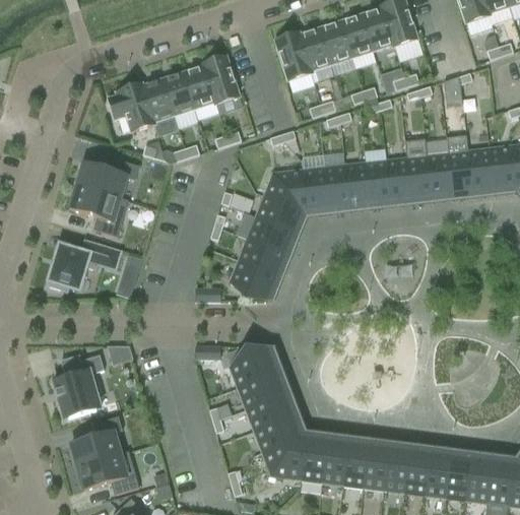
[(381,8),(392,43),(393,46),(415,39),(403,0),(396,0),(380,5),(381,8)]
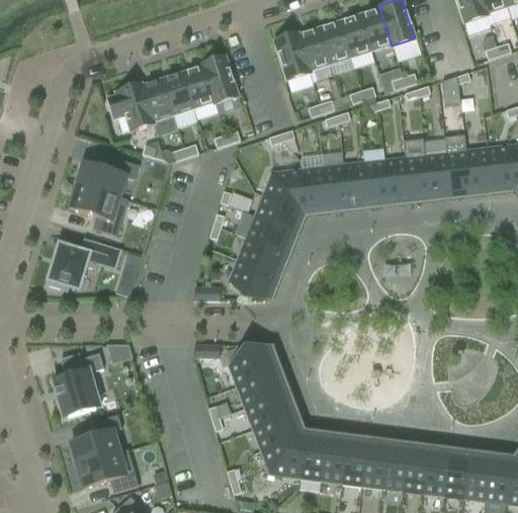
[(486,11),(482,0),(456,0),(464,22),(487,14),(486,11)]
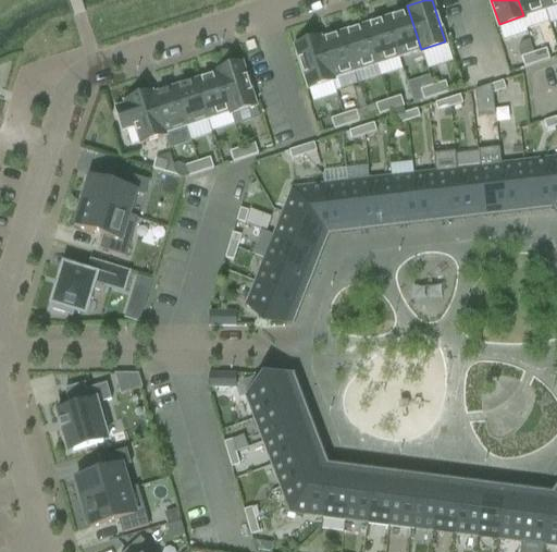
[(518,0),(522,12),(544,5),(542,0),(518,0)]
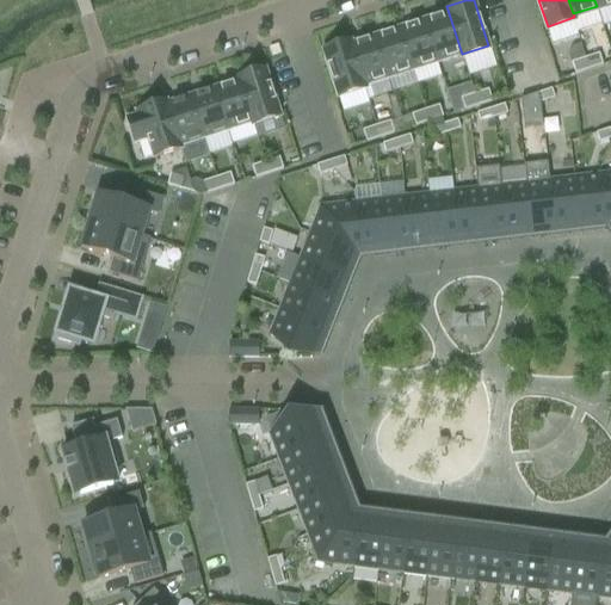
[(448,10),(423,17),(437,59),(461,50),(448,10)]
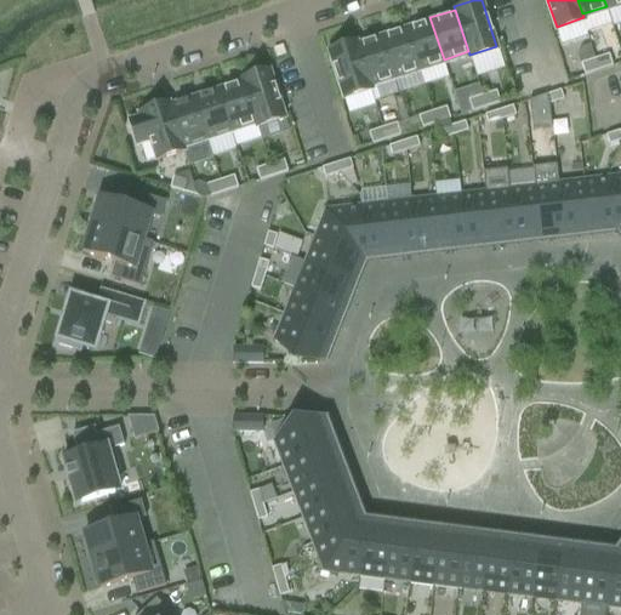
[(429,17),(405,26),(420,67),(444,60),(429,17)]
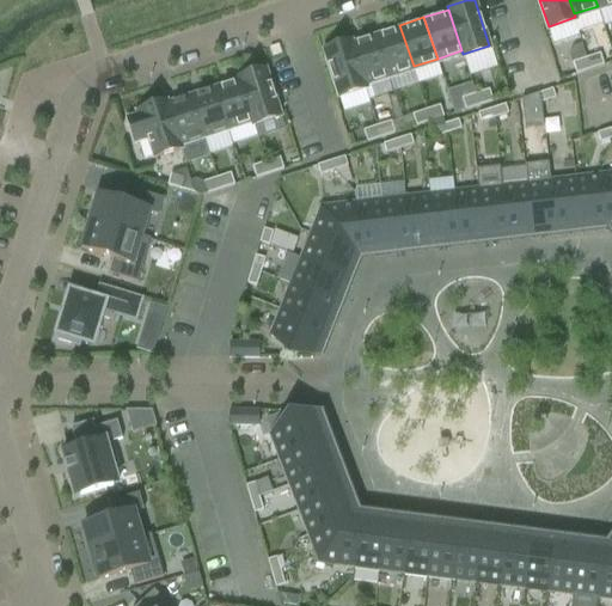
[(399,25),(375,32),(389,74),(414,66),(399,25)]
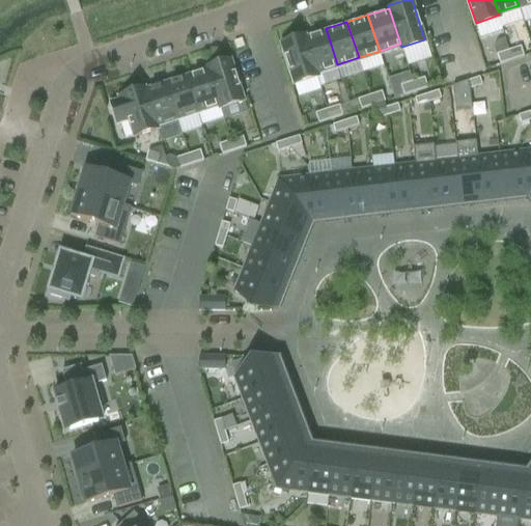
[(326,28),(305,35),(316,71),(337,64),(326,28)]
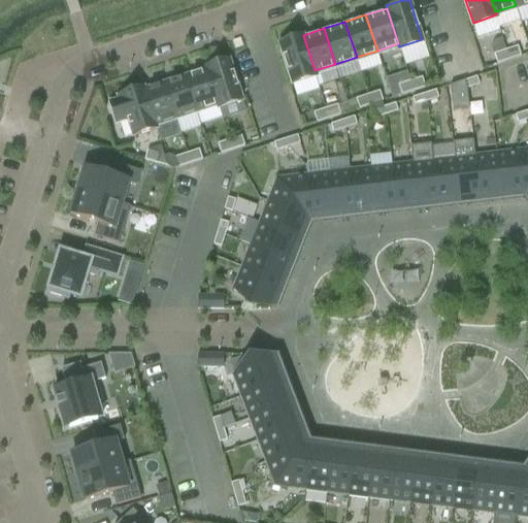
[(315,70),(303,35),(302,32),(278,39),(292,80),(316,73),(315,70)]
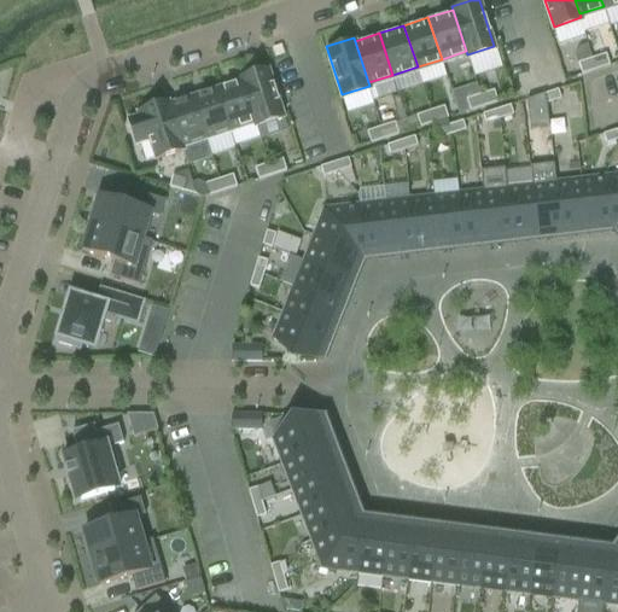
[(606,50),(592,54),(595,66),(610,62),(606,50)]
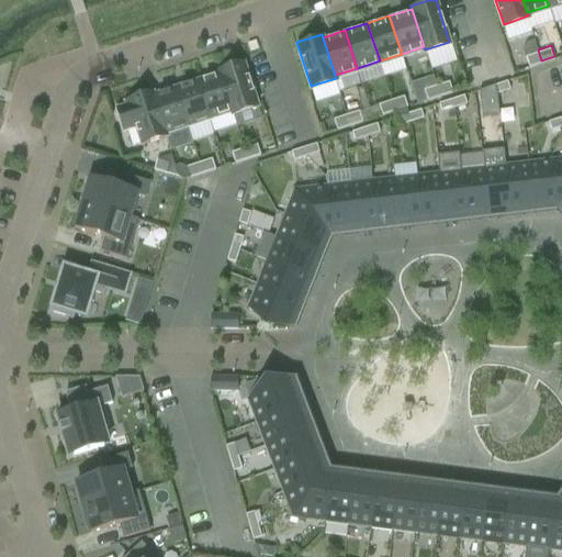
[(538,49),(526,54),(529,64),(541,60),(538,49)]
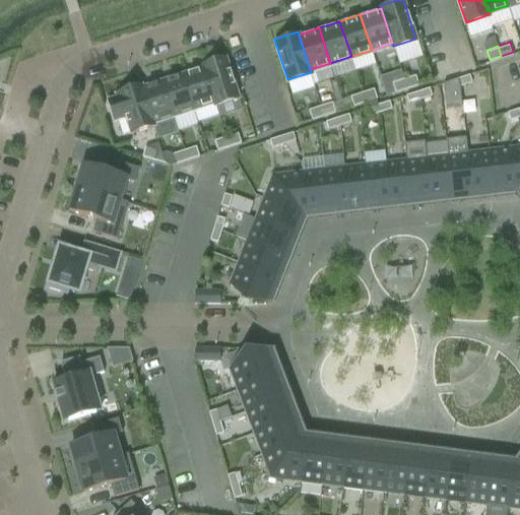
[(203,66),(214,101),(215,104),(238,95),(224,55),(202,63),(203,66)]
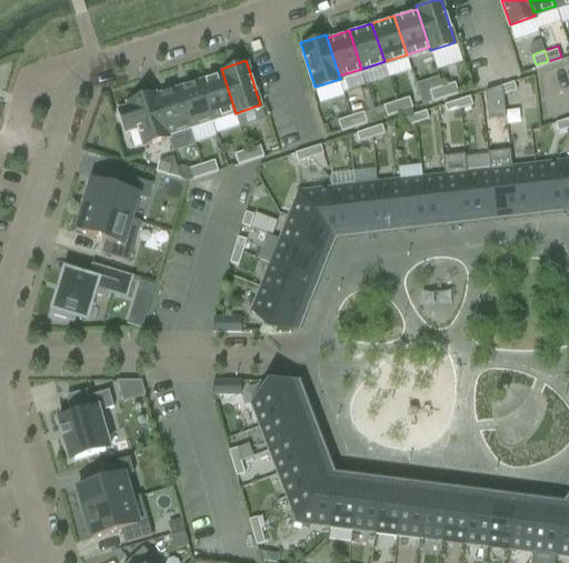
[(222,72),(199,79),(212,117),(235,110),(222,72)]
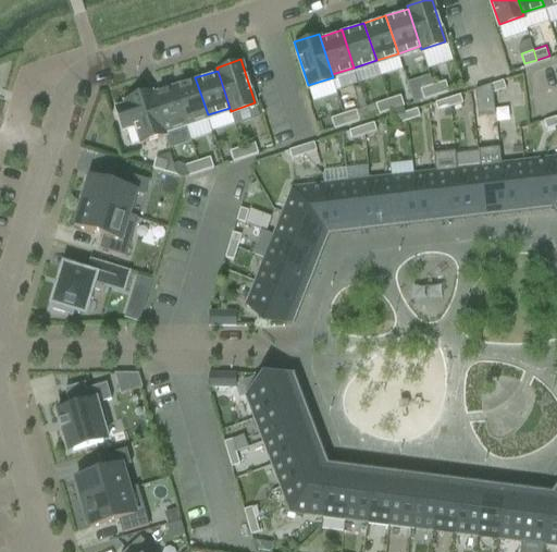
[(195,77),(173,85),(186,122),(208,114),(195,77)]
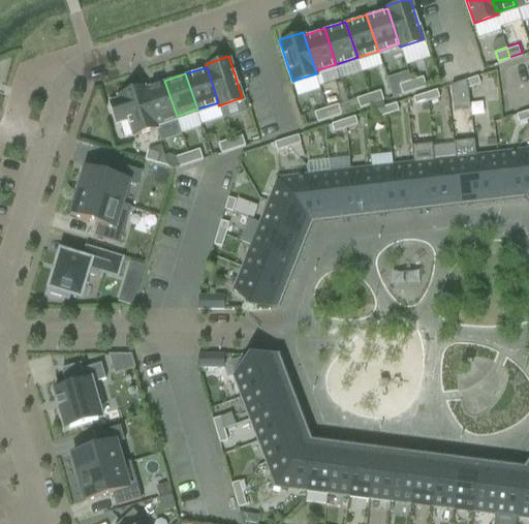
[(423,73),(410,78),(413,88),(426,84),(423,73)]
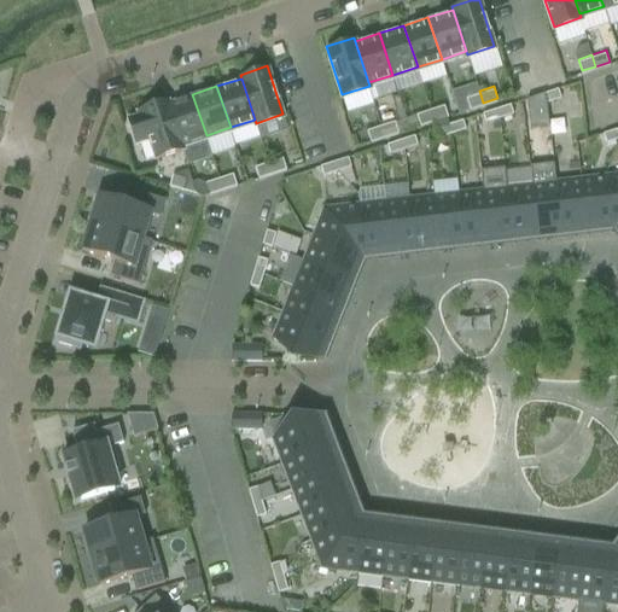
[(543,91),(547,99),(560,94),(558,86),(543,91)]
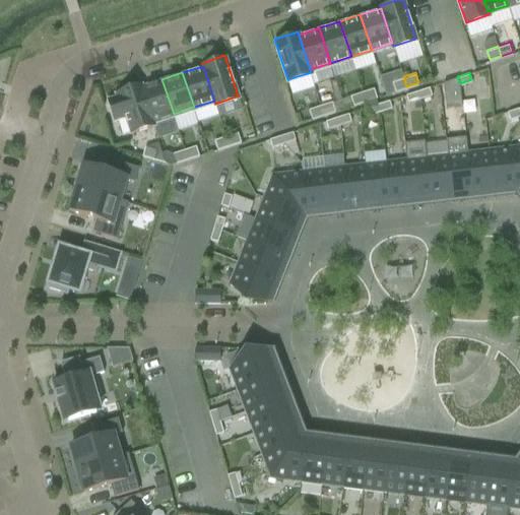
[(406,86),(403,76),(392,80),(395,89),(406,86)]
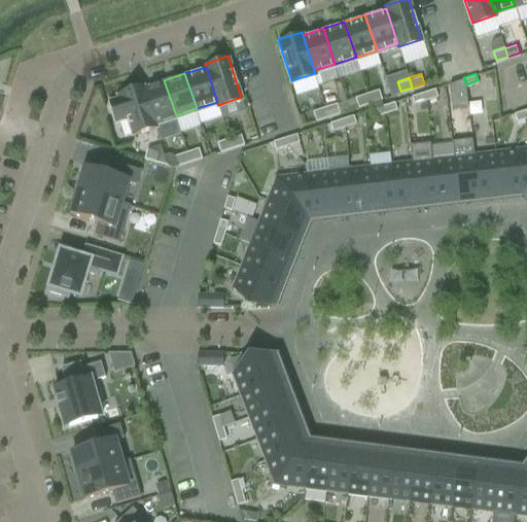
[(467,105),(466,84),(463,77),(452,80),(450,81),(452,106),(467,105)]
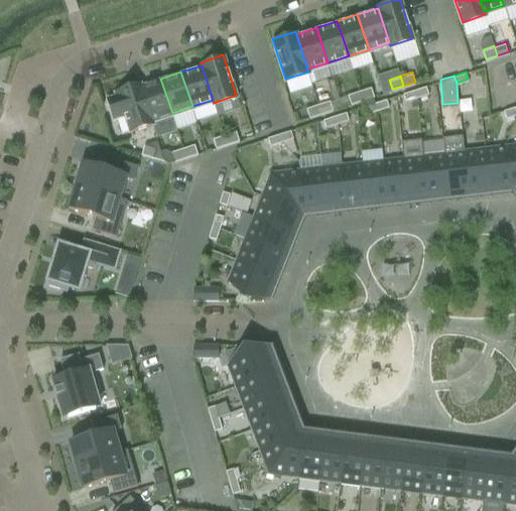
[(160,79),(140,85),(151,119),(172,113),(160,79)]
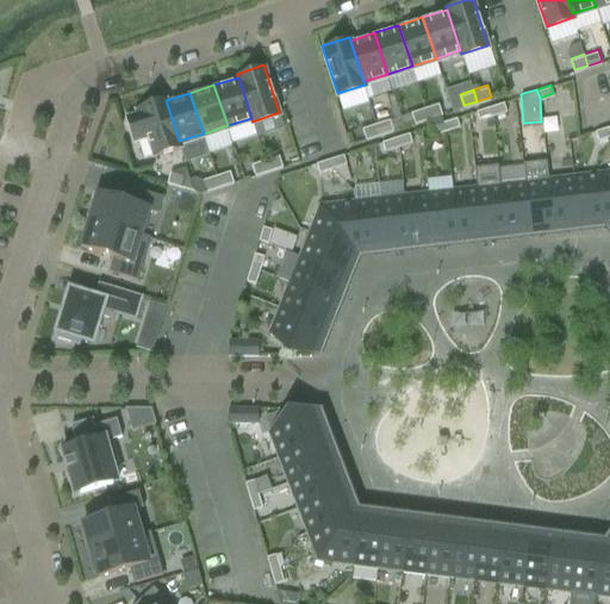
[(179,141),(166,100),(165,97),(136,106),(138,112),(126,116),(134,138),(148,134),(154,153),(180,144),(179,141)]
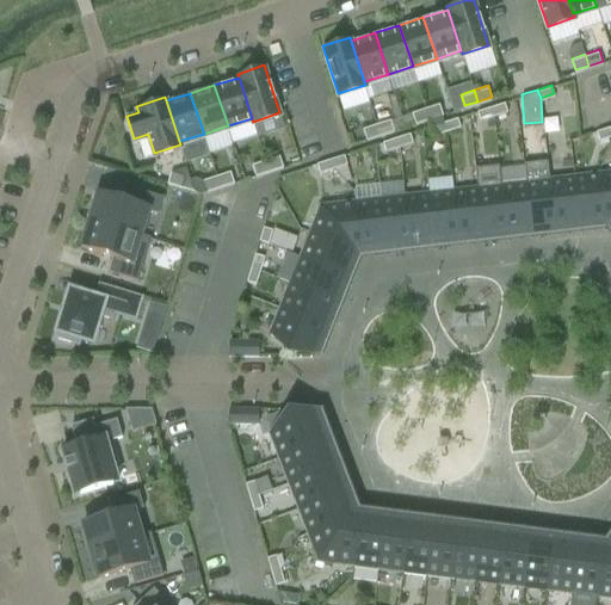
[(493,113),(507,109),(504,100),(491,104),(493,113)]
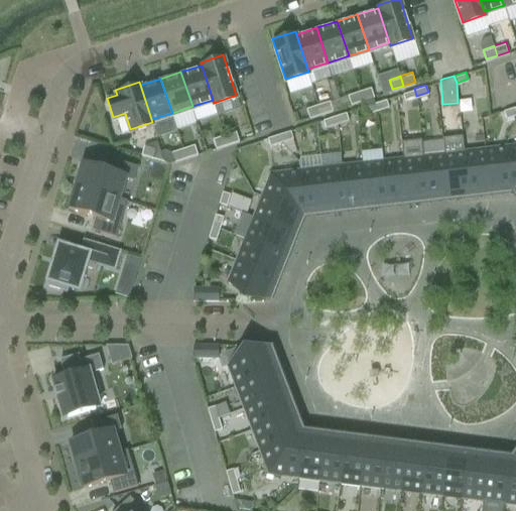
[(371,86),(359,90),(362,99),(374,95),(371,86)]
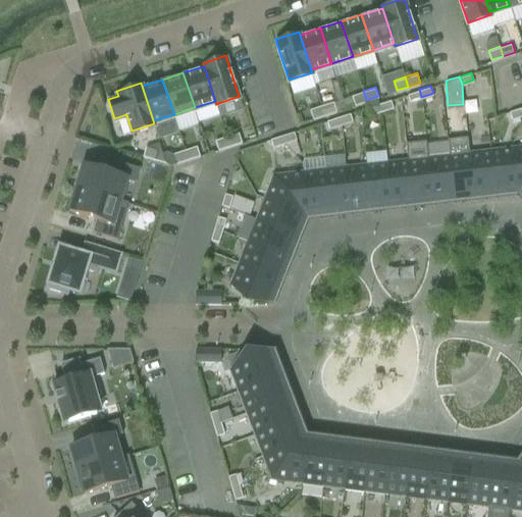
[(410,101),(421,97),(419,89),(407,93),(410,101)]
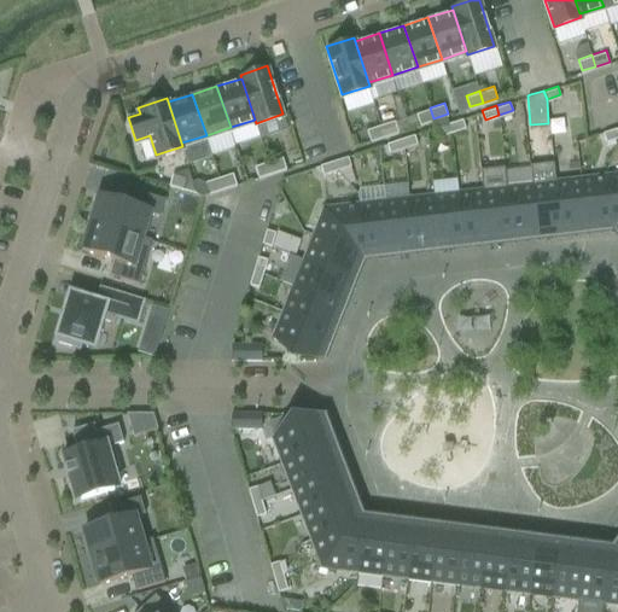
[(430,108),(417,111),(420,123),(433,118),(430,108)]
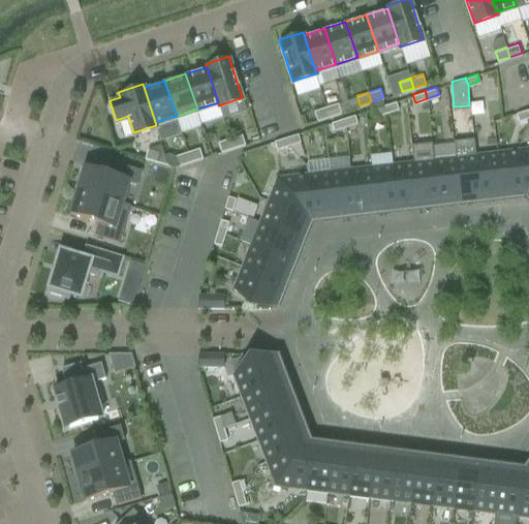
[(481,99),(470,100),(471,112),(483,111),(481,99)]
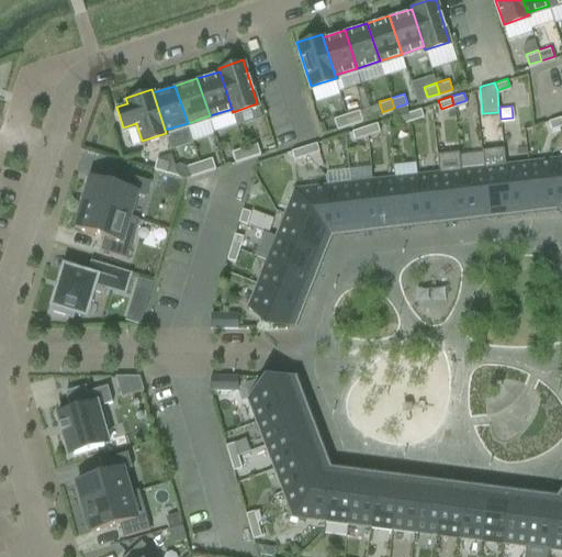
[(411,119),(423,114),(420,107),(407,110),(411,119)]
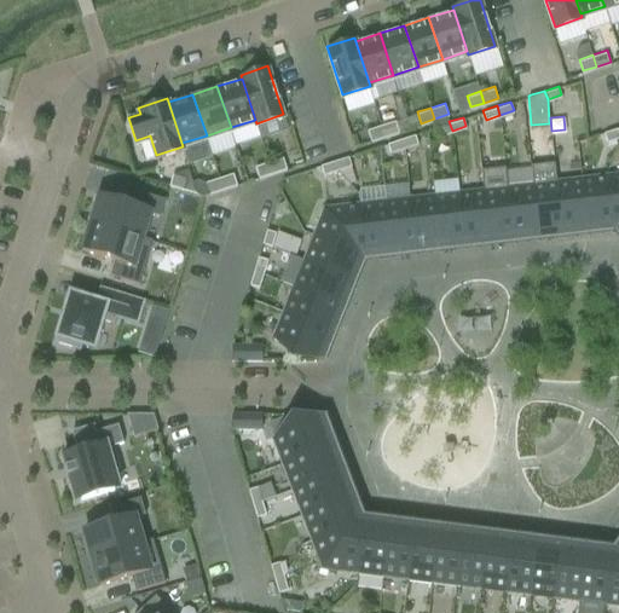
[(395,119),(381,123),(385,134),(399,131),(395,119)]
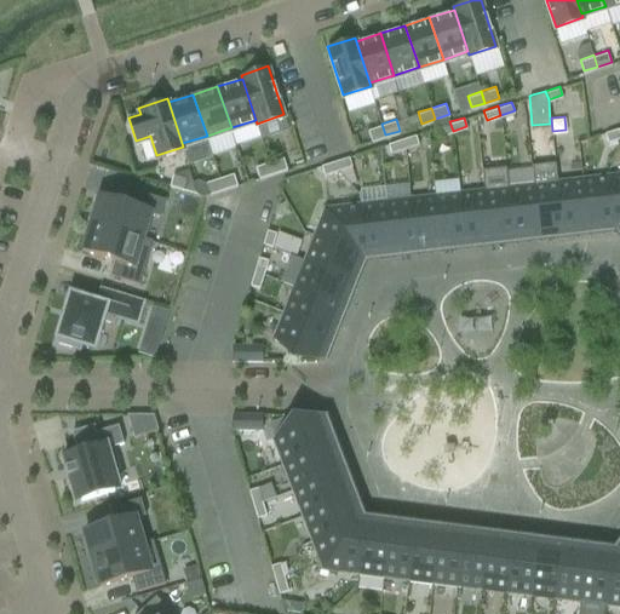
[(438,135),(453,131),(449,121),(436,126),(438,135)]
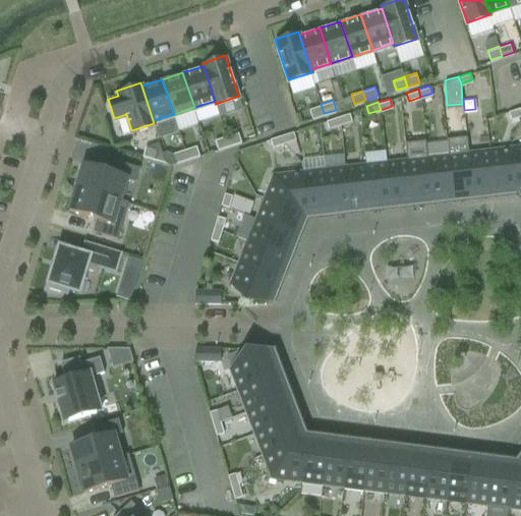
[(321,104),(309,107),(312,117),(324,113),(321,104)]
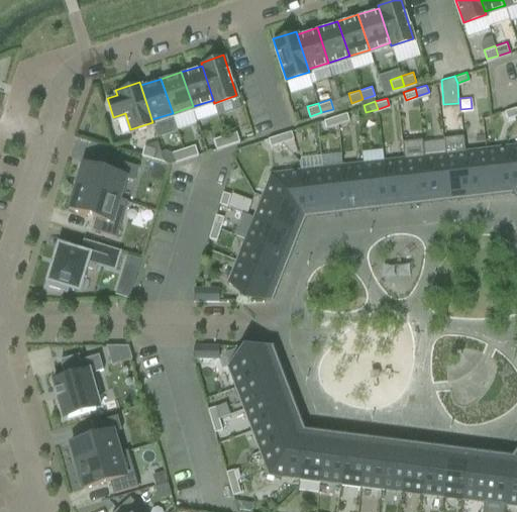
[(507,116),(516,112),(516,109),(515,105),(504,109),(507,116)]
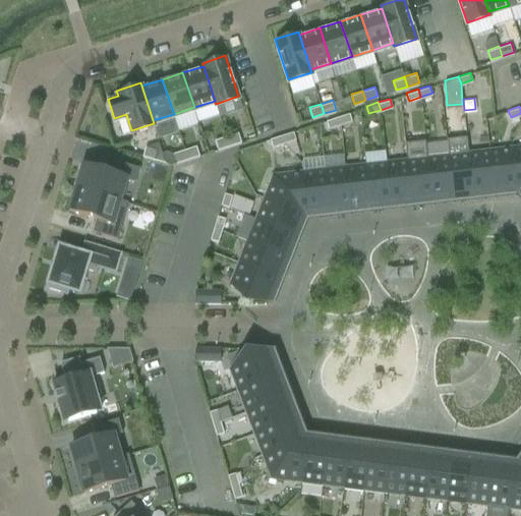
[(349,111),(338,115),(340,123),(352,119),(349,111)]
